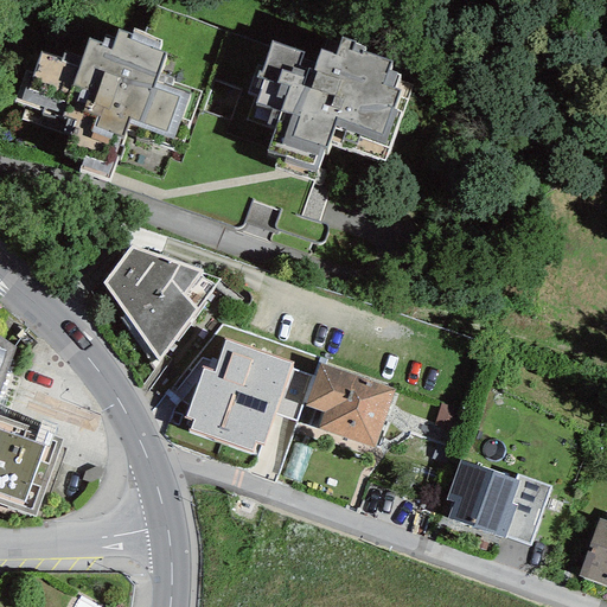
[(80,170),(109,179),(117,157),(120,158),(123,147),(120,146),(127,128),(138,134),(136,139),(178,153),(200,91),(173,82),(174,80),(158,74),(165,53),(158,51),(161,40),(134,29),(132,34),(119,30),(115,39),(104,36),(102,44),(89,39),(81,61),(63,53),(61,59),(40,51),(33,74),(26,71),(13,102),(25,106),(20,120),(70,136),(65,154),(84,160),(80,170)]
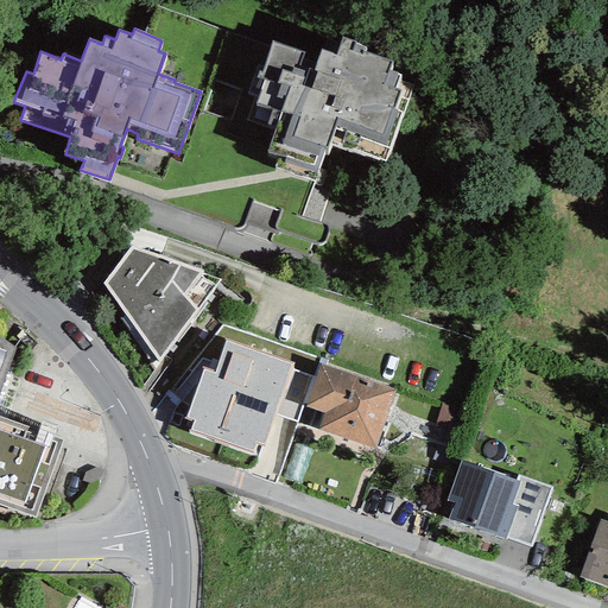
[(331,141),(385,162),(412,86),(399,81),(400,75),(388,70),(392,62),(362,52),(365,48),(354,44),(355,42),(342,37),(336,56),(321,50),(314,70),(309,69),(308,73),(298,69),(304,52),(272,42),(261,73),(259,73),(257,77),(265,80),(255,106),(272,111),(265,127),(274,131),(267,152),(279,154),(274,168),(315,181),(324,150),(327,151),(331,141)]
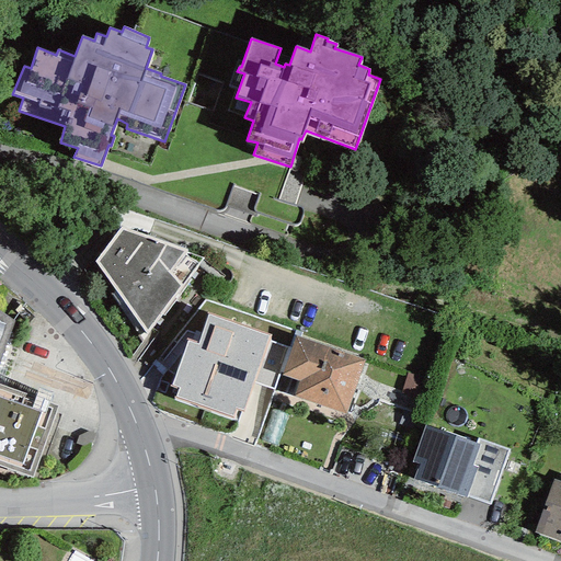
[(94,262),(147,335),(162,315),(163,317),(192,279),(190,278),(204,259),(186,252),(187,251),(121,228),(94,262)]
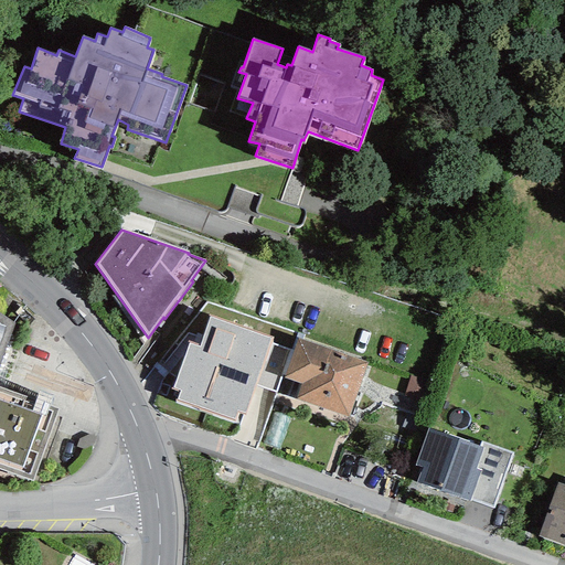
[(0,469),(33,481),(57,409),(0,387),(0,362),(16,324),(0,312),(0,469)]
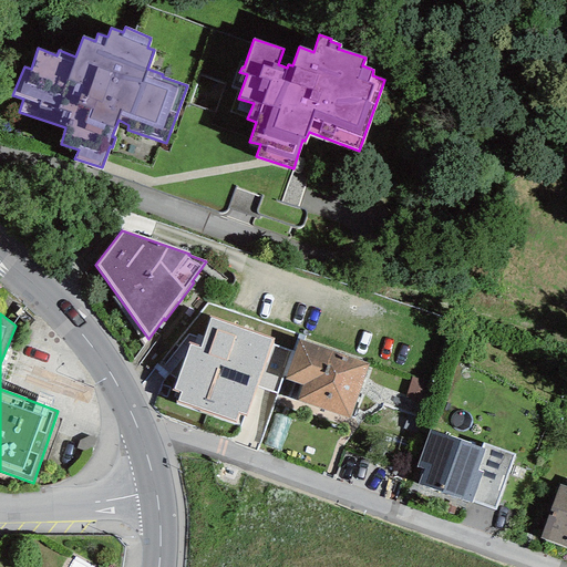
[(238,412),(246,415),(274,340),(210,317),(199,348),(189,344),(173,390),(181,392),(177,401),(235,422),(238,412)]
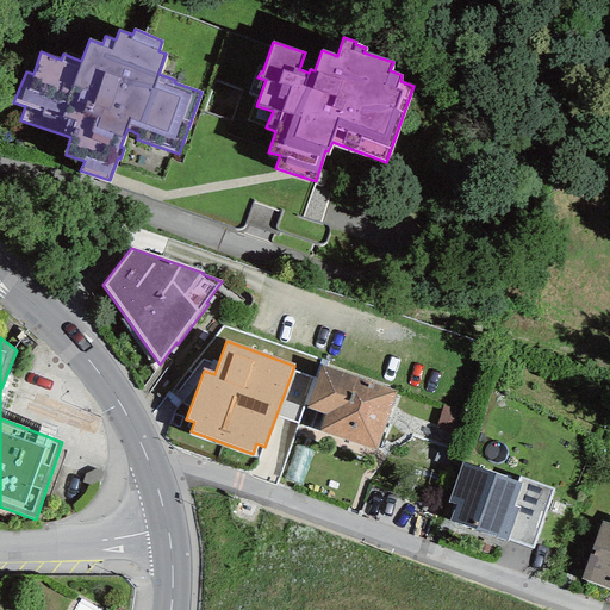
[(319,430),(377,450),(397,391),(322,366),(306,409),(325,415),(319,430)]
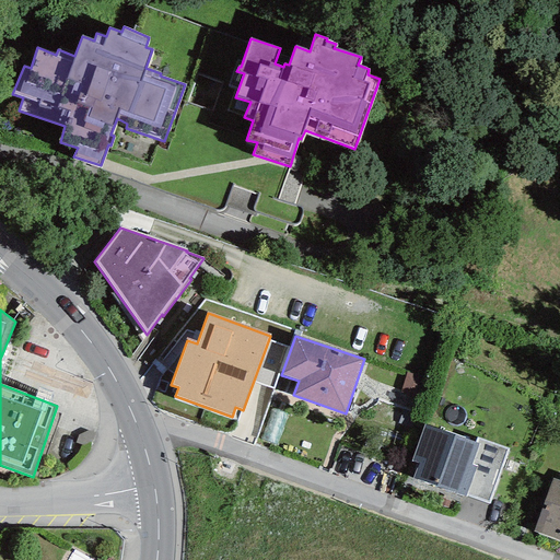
[(465,497),(476,467),(471,465),(479,444),(475,443),(424,424),(410,462),(418,464),(412,478),(465,497)]
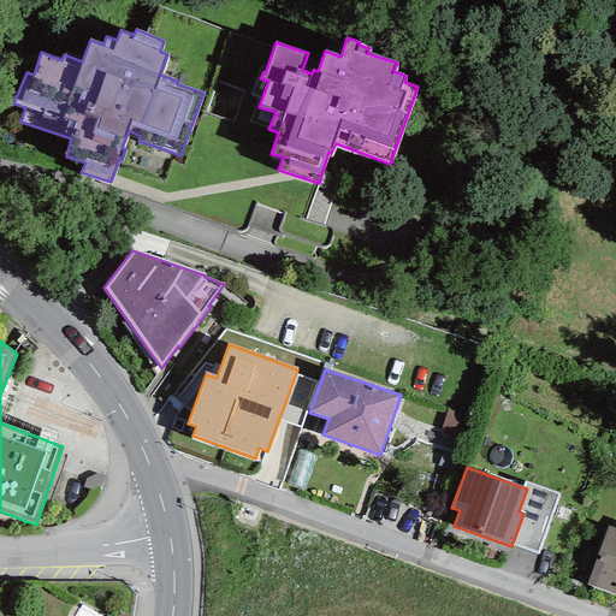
[(560,495),(526,481),(522,487),(527,489),(519,511),(523,514),(511,546),(538,555),(560,495)]
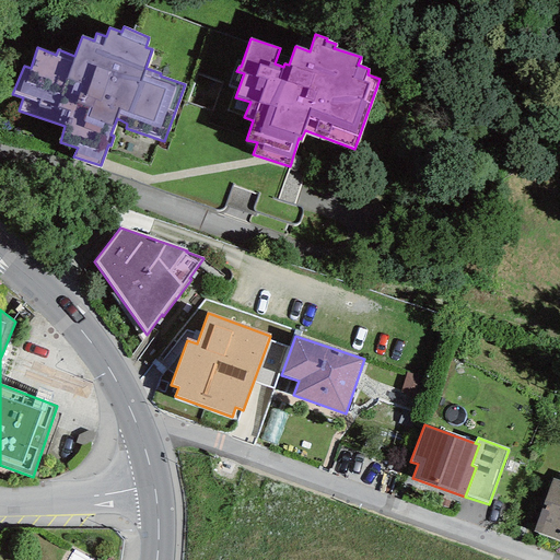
[(559,481),(552,479),(533,532),(559,541),(559,481)]
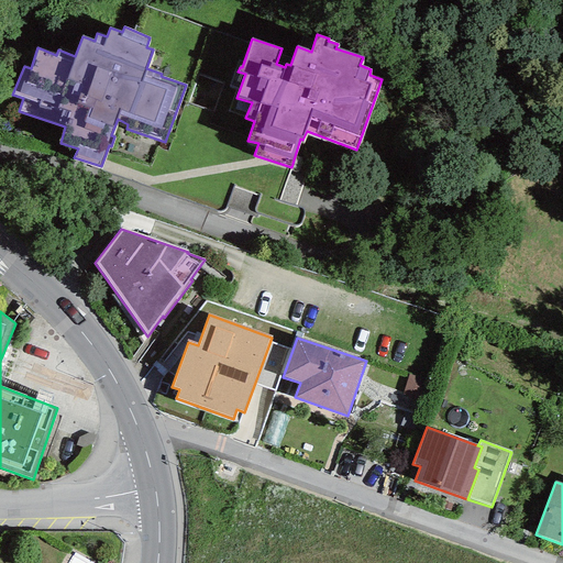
All buildings are outlined.
